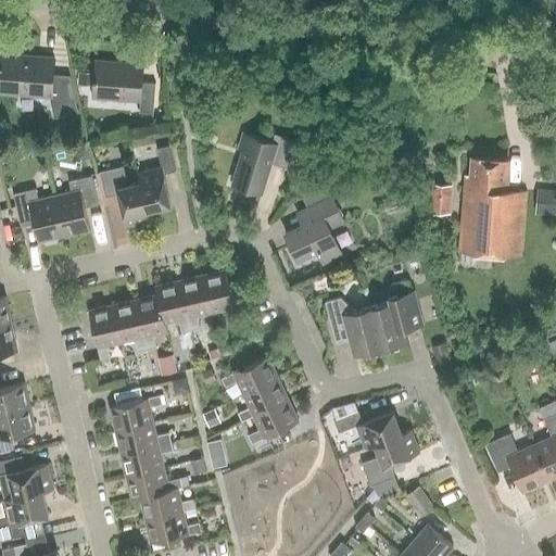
[(54,116),(77,111),(70,76),(53,75),(54,58),(1,54),(0,62),(0,91),(50,96),(54,116)]
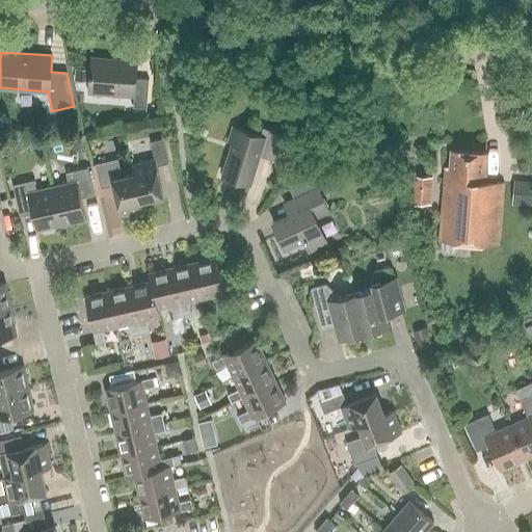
[(147,108),(149,79),(136,78),(137,61),(91,58),(88,91),(134,95),(133,107),(147,108)]
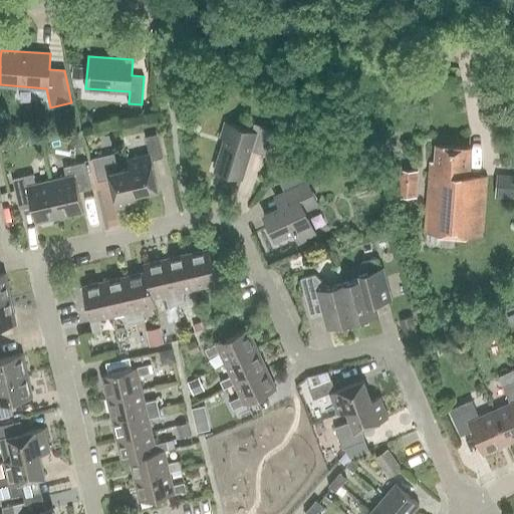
[(266,155),(274,130),(254,123),(251,131),(225,122),(220,137),(224,138),(215,170),(242,178),(251,151),(266,155)]
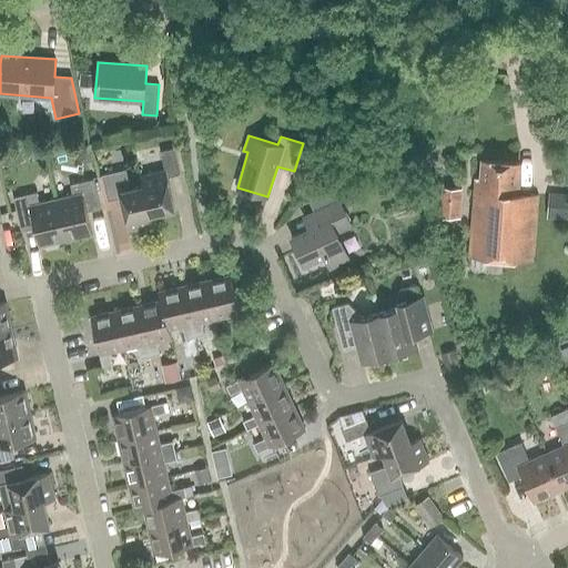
[(0,158),(2,166),(23,161),(21,149),(0,153),(0,158)]
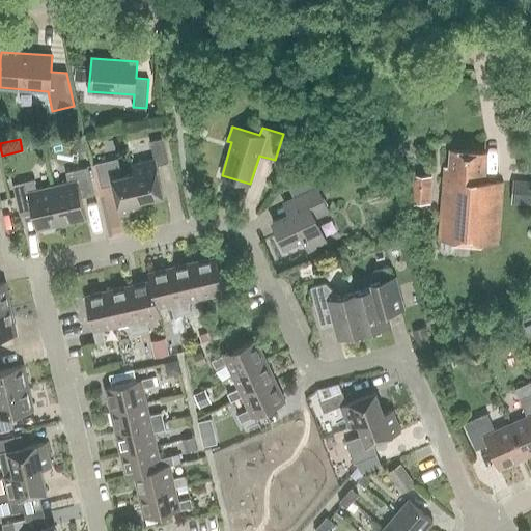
[(134,173),(141,200),(163,195),(156,166),(168,163),(163,139),(149,141),(154,159),(132,164),(134,173)]
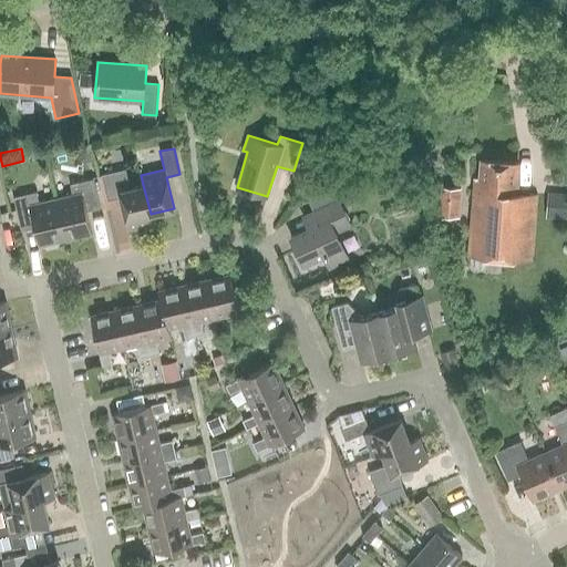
[(532,261),(536,194),(516,193),(518,162),(482,160),(481,178),(475,177),(474,188),(472,188),(466,256),(532,261)]
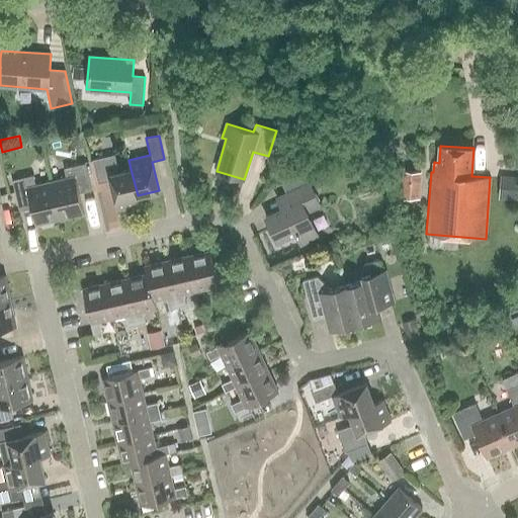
[(138,195),(131,169),(118,172),(114,155),(93,160),(98,183),(110,180),(117,209),(140,204),(138,195)]
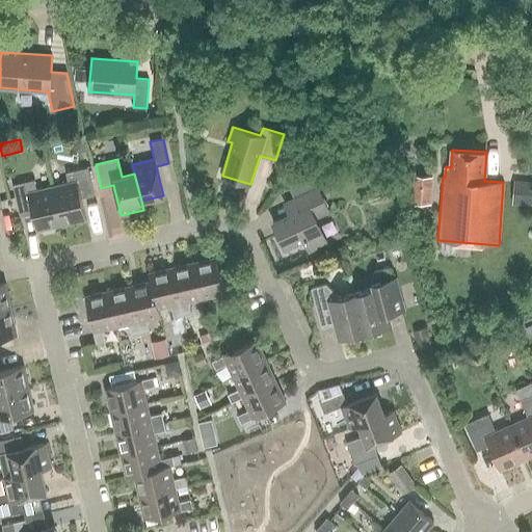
[(52,186),(61,224),(86,219),(81,197),(94,195),(87,167),(65,173),(68,183),(52,186)]
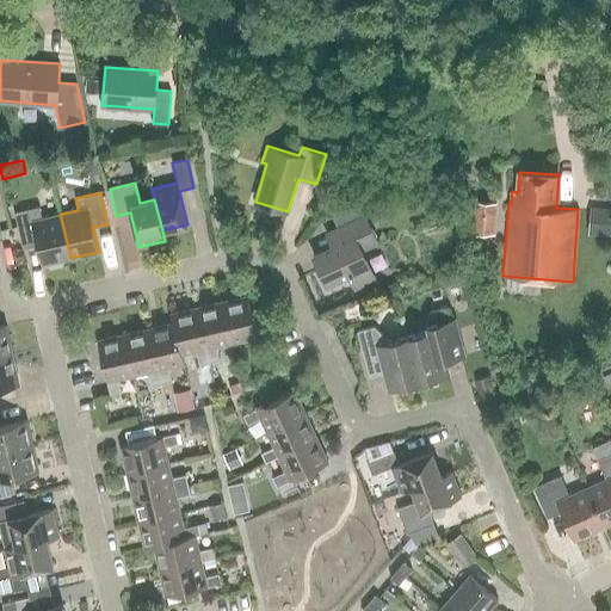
[(498,204),(475,202),(473,233),(495,235),(498,204)]
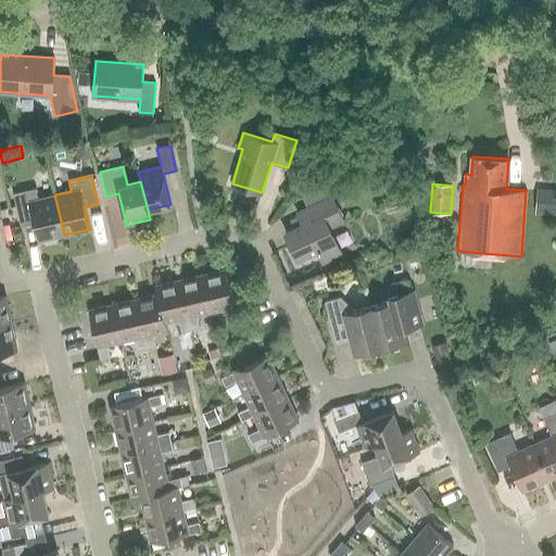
[(324,263),(341,254),(329,228),(343,222),(328,187),(314,193),(318,202),(295,213),(301,225),(285,232),(298,260),(318,251),(324,263)]
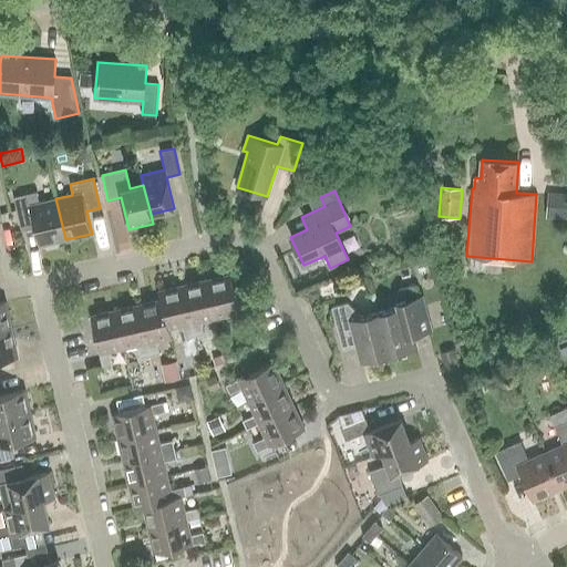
[(65,239),(55,198),(39,203),(37,192),(13,197),(20,226),(33,224),(39,246),(43,245),(48,248),(58,246),(60,240),(65,239)]
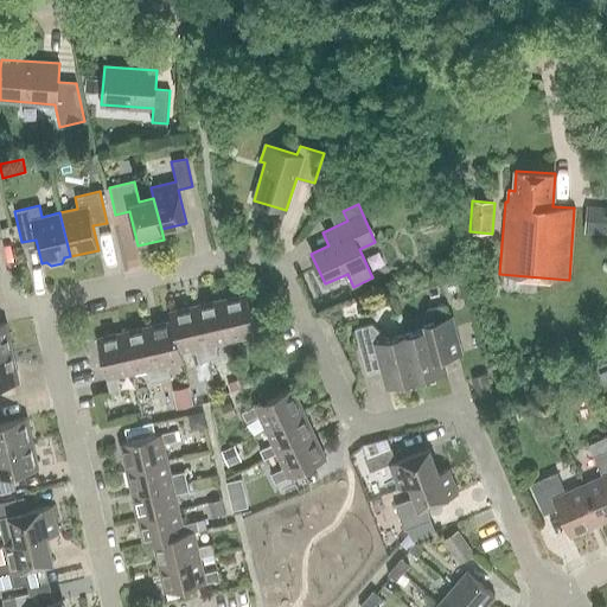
[(606,219),(587,218),(586,231),(606,232),(606,219)]
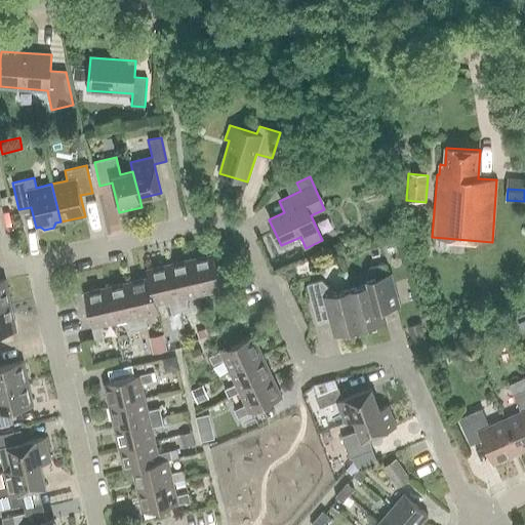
[(191,259),(199,294),(212,291),(215,304),(224,301),(213,254),(191,259)]
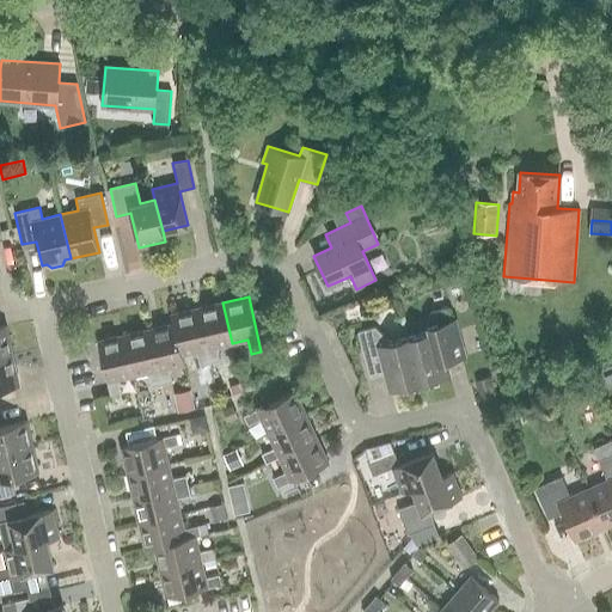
[(216,347),(232,343),(222,303),(197,308),(209,363),(220,361),(216,347)]
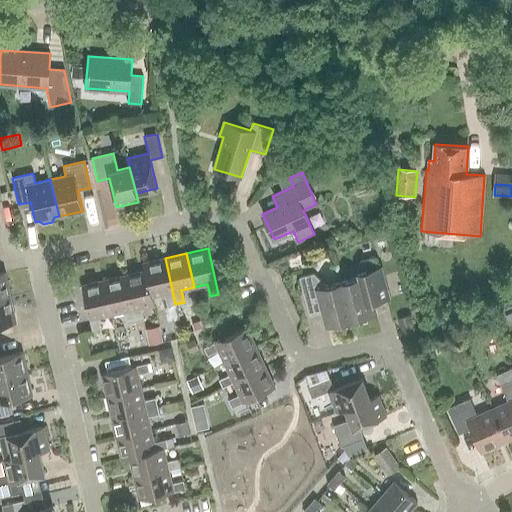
[(377,267),(374,257),(360,261),(355,278),(341,282),(351,321),(375,314),(372,303),(390,298),(382,266),(377,267)]
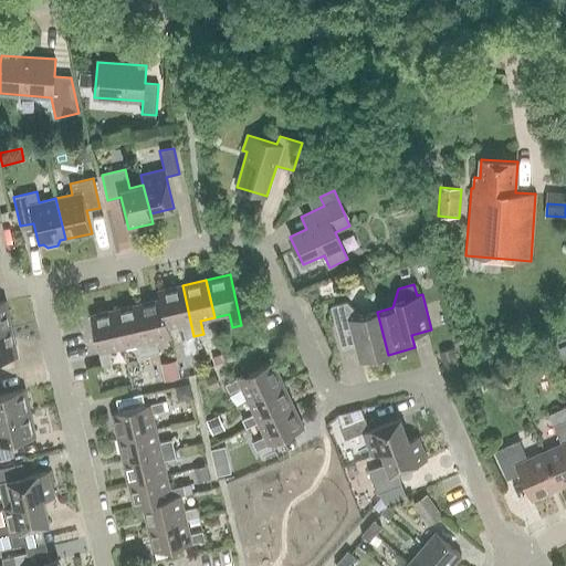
[(185,338),(194,336),(182,285),(158,291),(159,300),(169,327),(181,325),(185,338)]
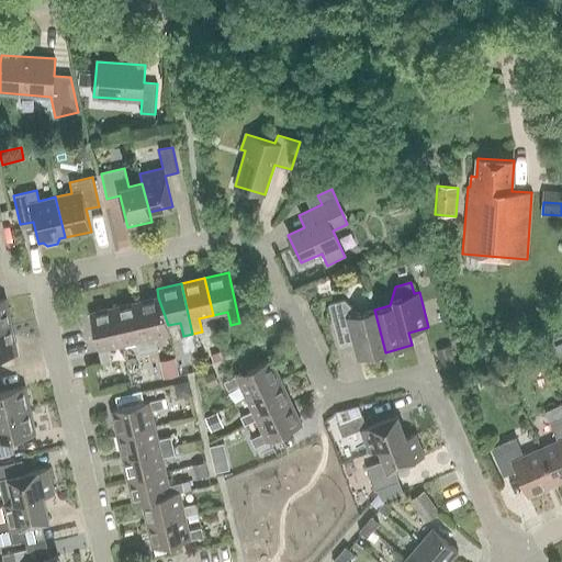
[(169,334),(168,325),(158,298),(136,302),(148,352),(157,350),(155,337),(169,334)]
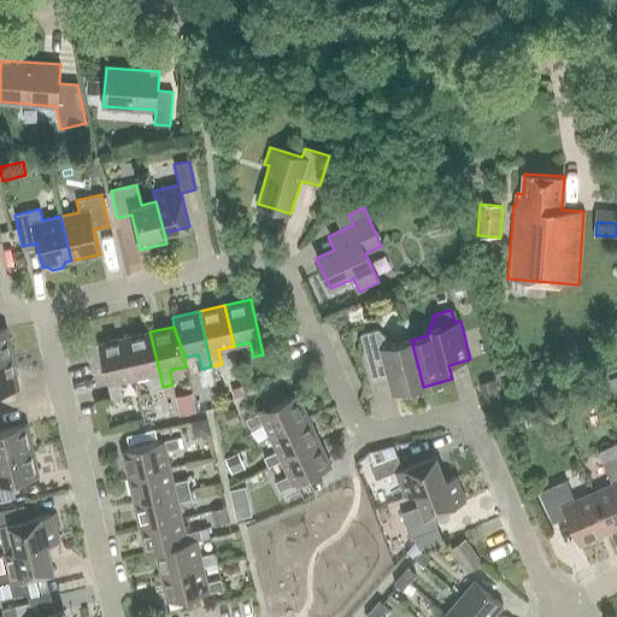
[(0,359),(11,358),(4,328),(0,329),(0,359)]
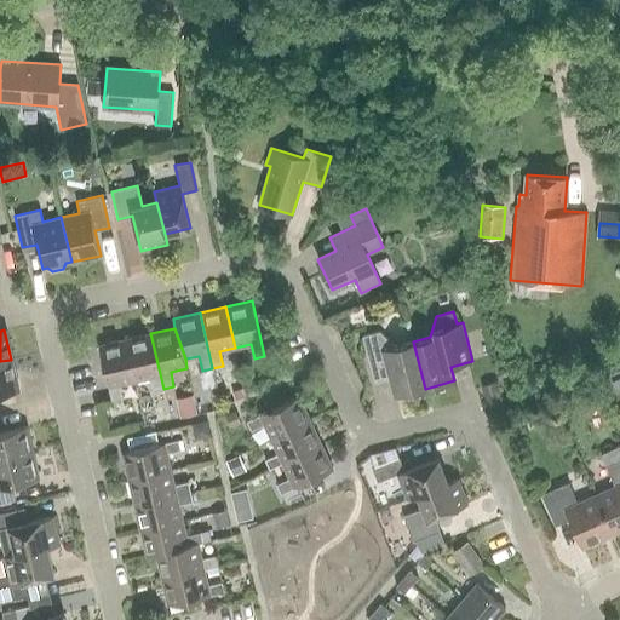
[(425,389),(413,342),(395,346),(379,332),(362,336),(373,375),(389,371),(396,396),(425,389)]
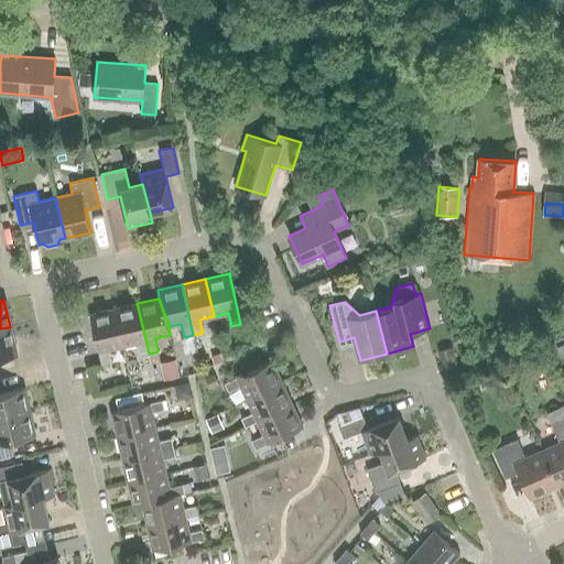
[(140,356),(149,354),(137,303),(114,308),(122,346),(137,343),(140,356)]
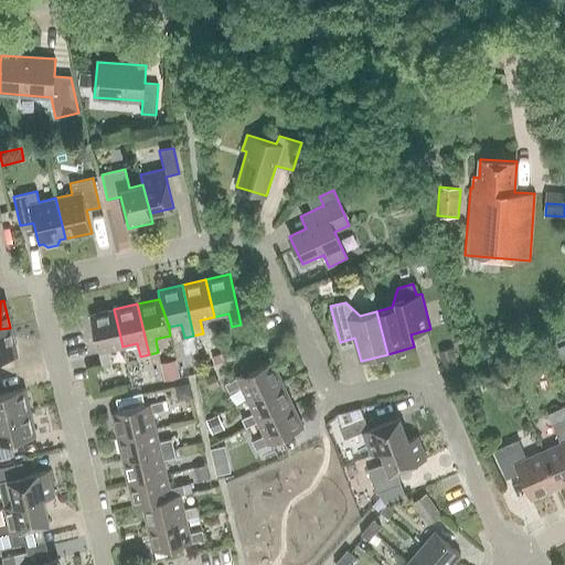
[(108,350),(123,347),(114,309),(91,315),(102,365),(112,363),(108,350)]
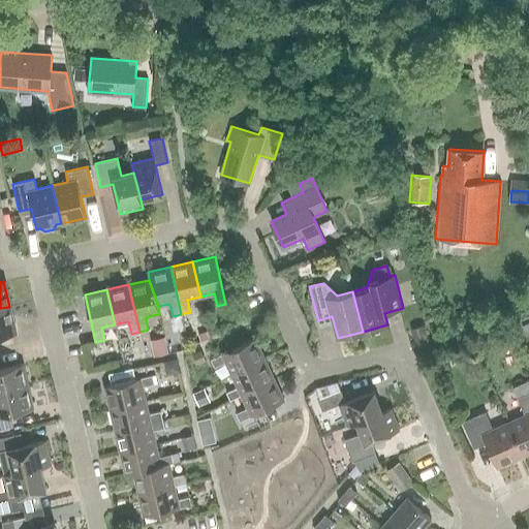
[(9,307),(0,308),(0,335),(16,332),(9,307)]
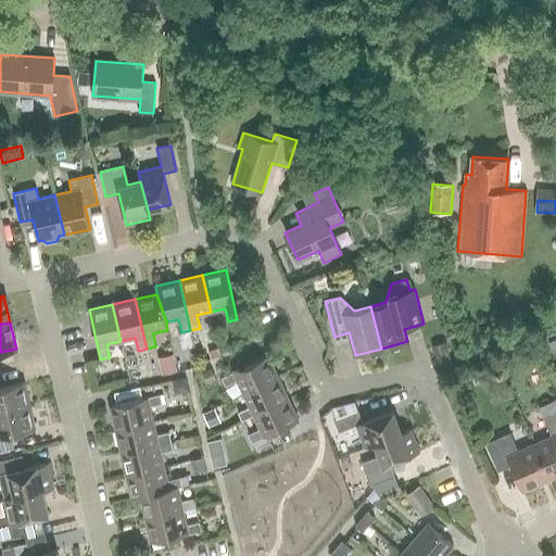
[(159,357),(162,375),(178,370),(174,354),(159,357)]
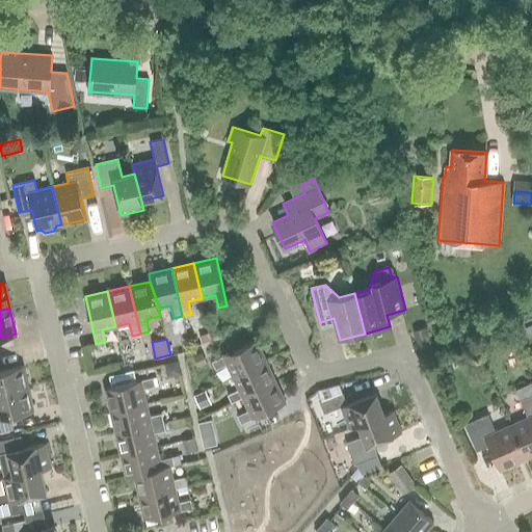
[(233,377),(266,362),(256,340),(212,361),(215,369),(227,364),(233,377)]
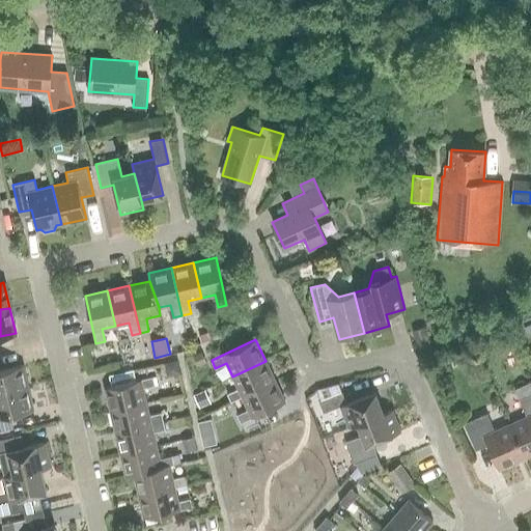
[(206,362),(202,353),(194,356),(198,366),(206,362)]
